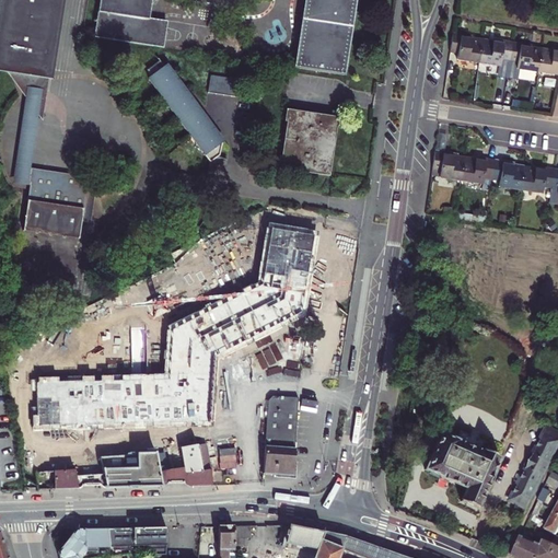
[(38,70),(46,71),(58,0),(0,0),(0,64),(3,65),(38,70)]
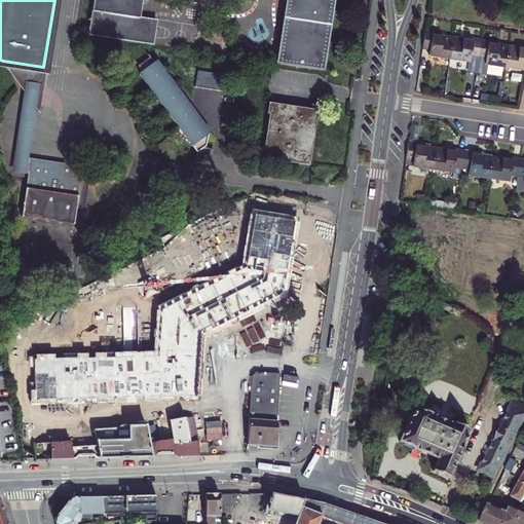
[(94,0),(87,32),(152,43),(156,19),(139,16),(141,0),(94,0)]
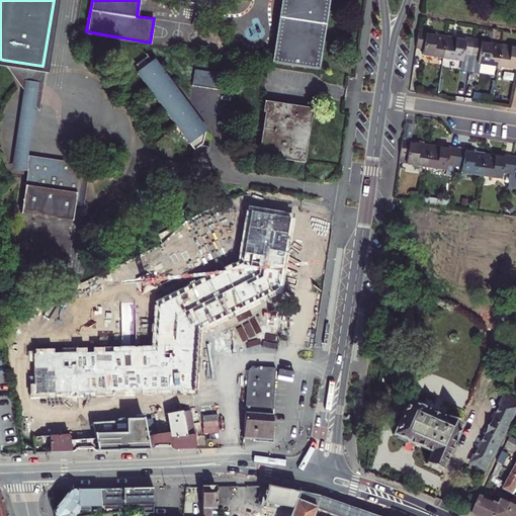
[(285,0),(274,63),(320,71),(332,0),(285,0)]
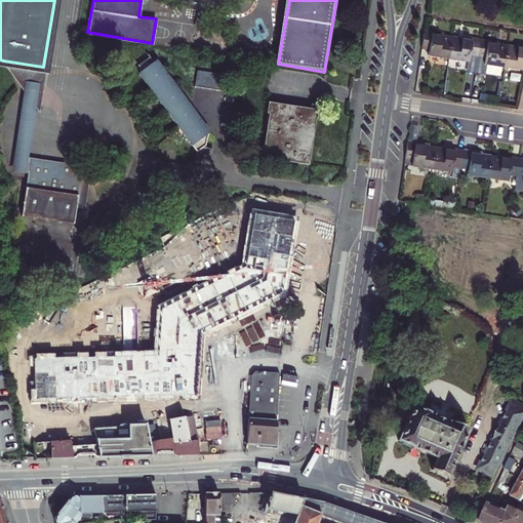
[(454,52),(457,32),(447,30),(448,27),(431,23),(428,41),(434,42),(433,48),(454,52)]
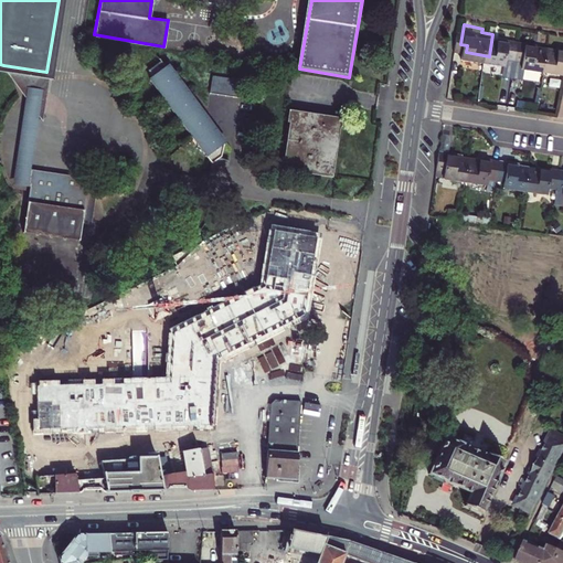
[(502,36),(492,34),(489,56),(509,61),(511,55),(520,56),(523,38),(503,33),(502,36)]
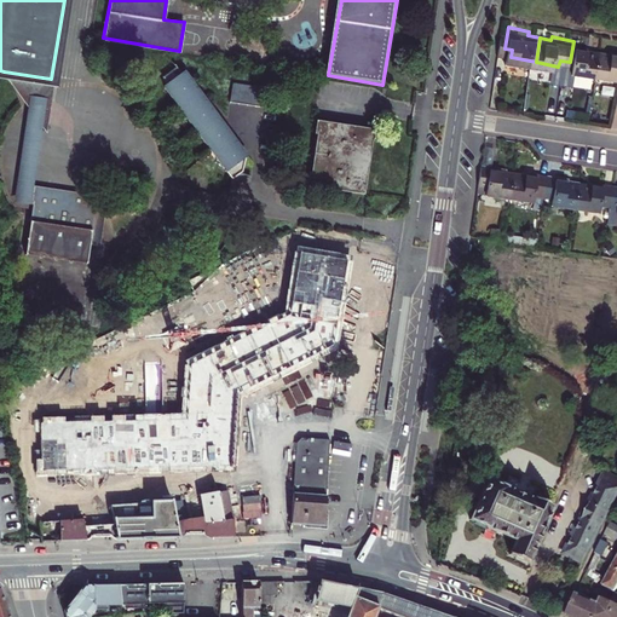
[(576,70),(601,76),(605,51),(593,48),(593,45),(574,41),(570,62),(577,64),(576,70)]
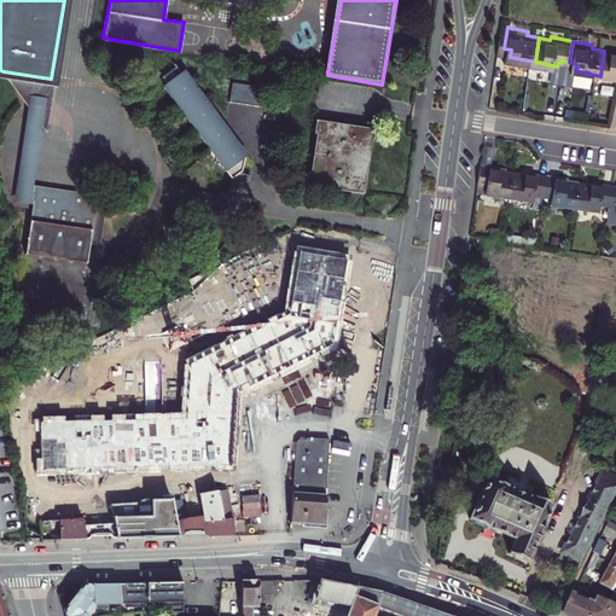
[(615,53),(604,51),(600,76),(615,79),(615,53)]
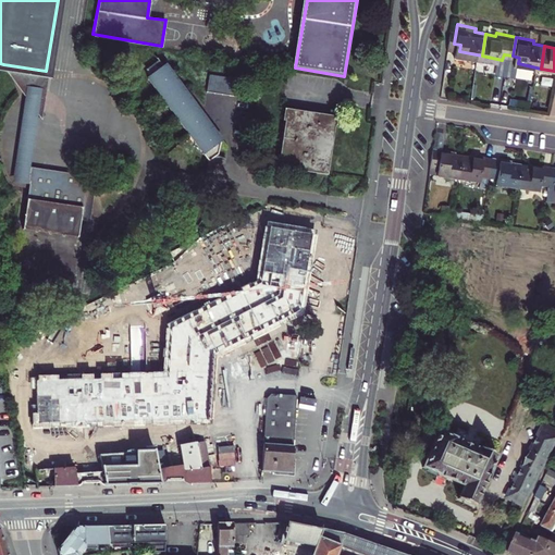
[(202,120),(206,116),(196,102),(192,106),(188,101),(193,99),(182,84),(179,87),(175,83),(179,81),(169,66),(164,70),(160,62),(148,72),(152,77),(149,81),(159,95),(161,94),(164,98),(162,99),(173,113),(175,112),(177,115),(176,118),(186,132),(188,130),(192,135),(189,136),(199,150),(201,149),(205,152),(202,153),(208,161),(218,155),(222,140),(219,143),(217,138),(220,136),(209,122),(206,124),(202,120)]
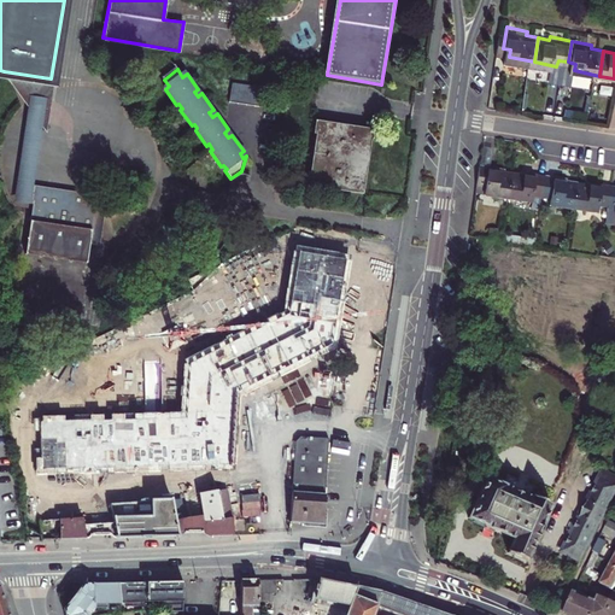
[(4,71),(25,101),(40,123),(44,128),(51,78),(42,77),(4,71)]
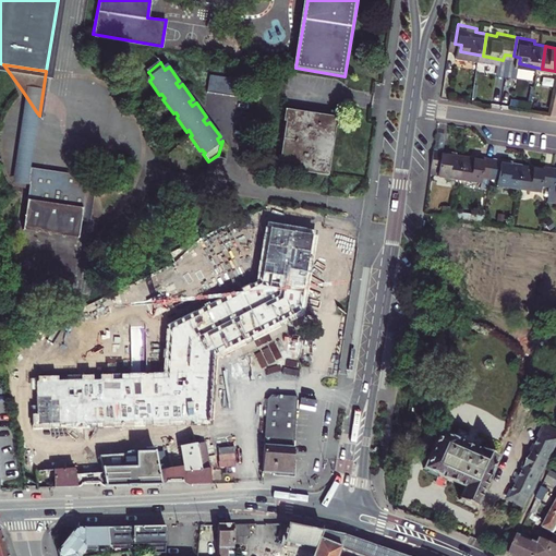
[(228,95),(236,96),(244,97),(246,80),(238,79),(230,76),(222,75),(215,74),(212,92),(219,93),(228,95)]
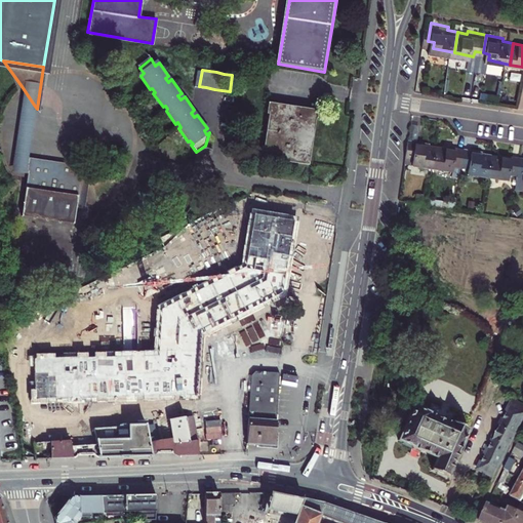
[(27,154),(34,105),(22,86),(10,168),(24,170),(26,159),(27,154)]
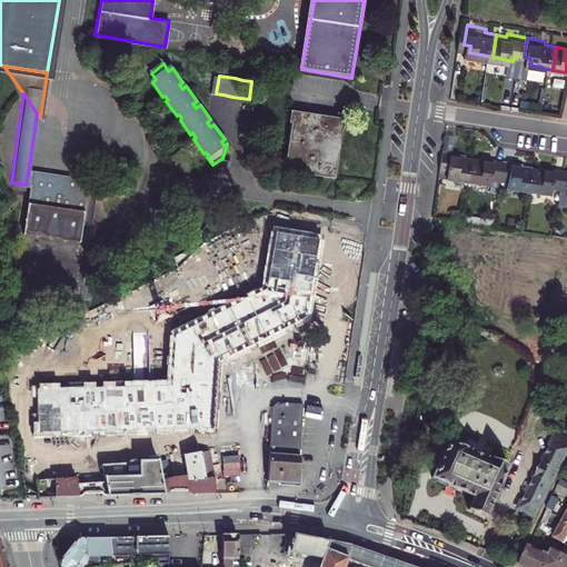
[(286,163),(284,171),(335,180),(345,121),(294,112),(292,123),(296,123),(289,163),(286,163)]
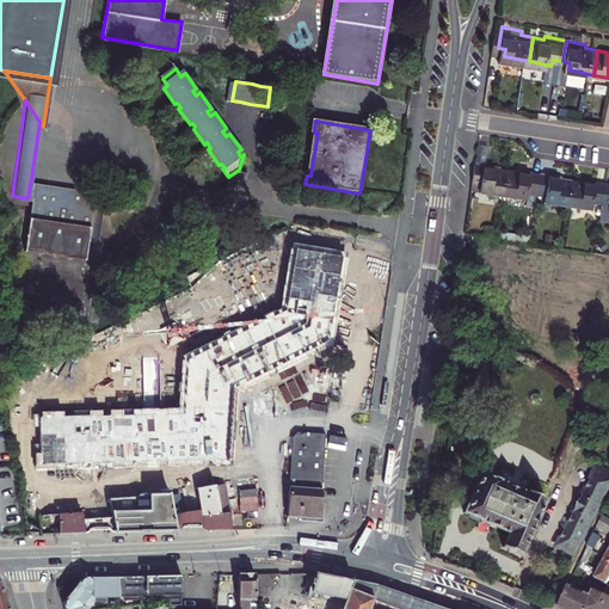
[(477,179),(511,186),(515,162),(503,159),(504,157),(481,151),(477,179)]
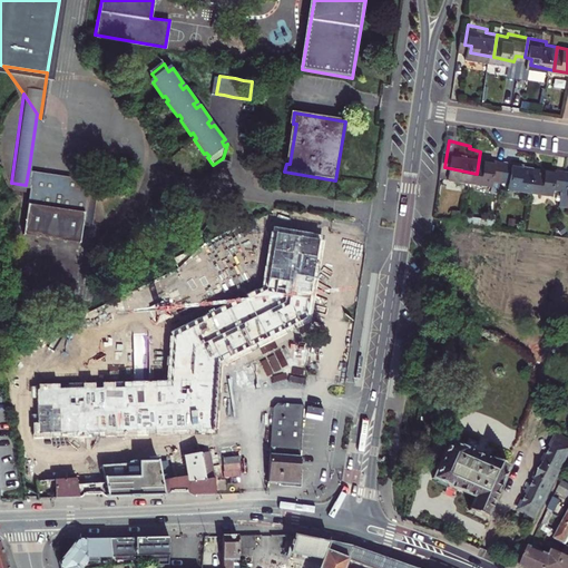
[(497,172),(507,175),(510,155),(491,150),(490,154),(480,152),(477,174),(496,178),(497,172)]
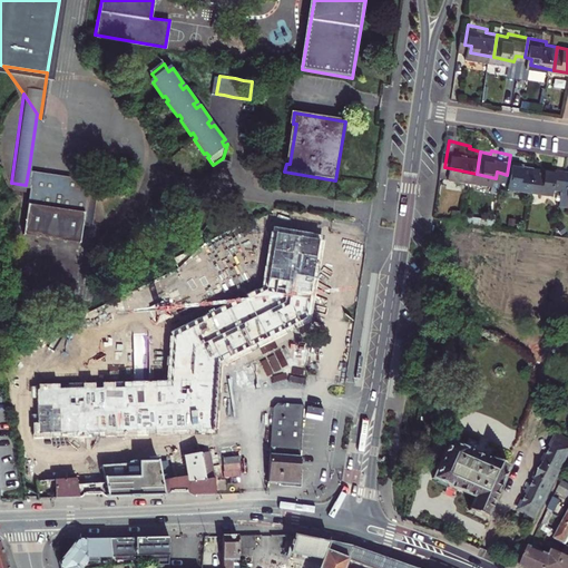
[(512,183),(536,188),(540,165),(528,163),(529,159),(510,155),(507,175),(513,176),(512,183)]
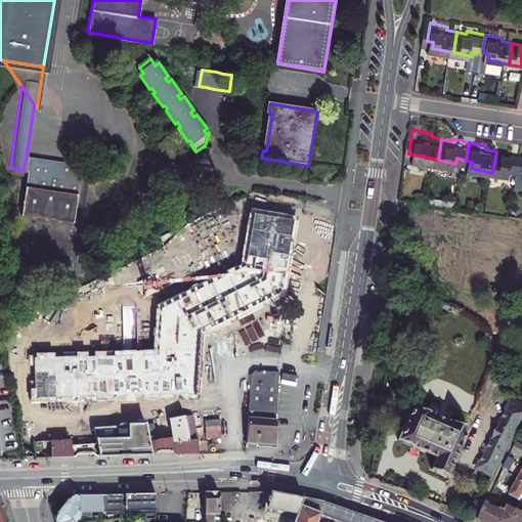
[(513,171),(521,173),(521,156),(507,151),(506,155),(496,151),(492,173),(511,177),(513,171)]
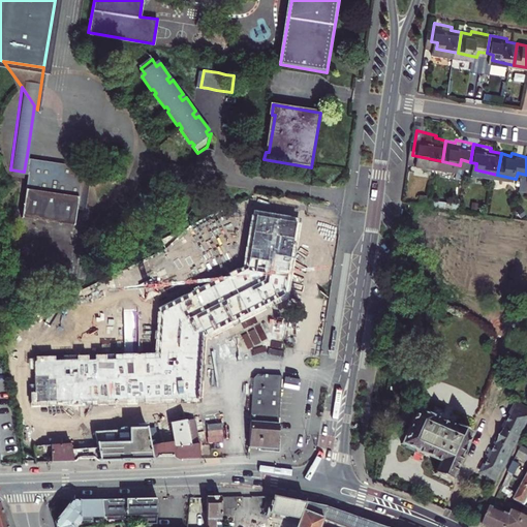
[(26,160),(29,160),(51,164),(50,172),(57,173),(58,160),(27,155),(26,160)]
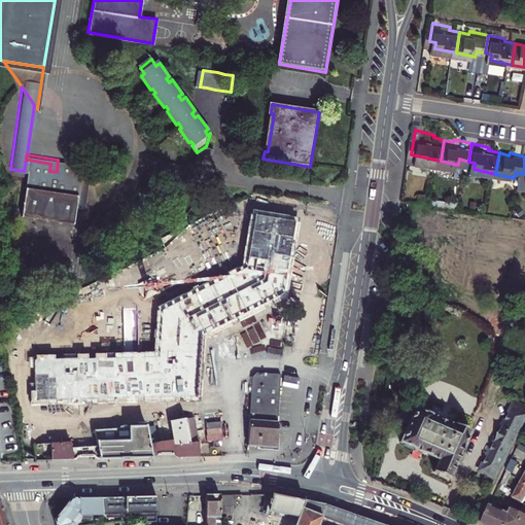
[(50,164),(29,160),(21,213),(72,221),(75,205),(81,164),(58,160),(57,172),(49,171),(50,164)]
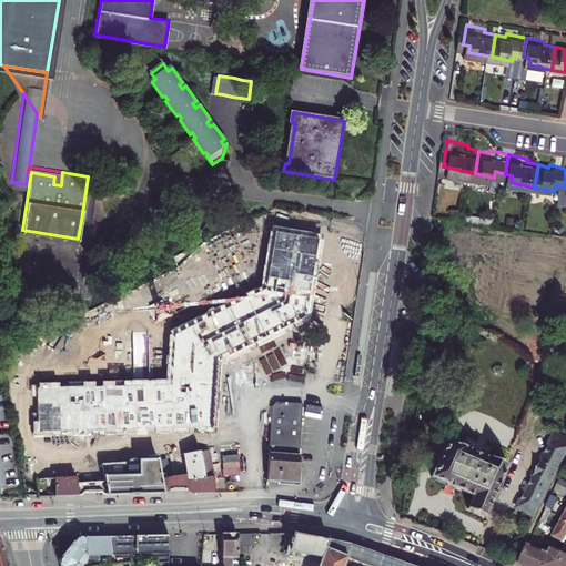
[(98,178),(88,177),(81,221),(90,223),(98,178)]
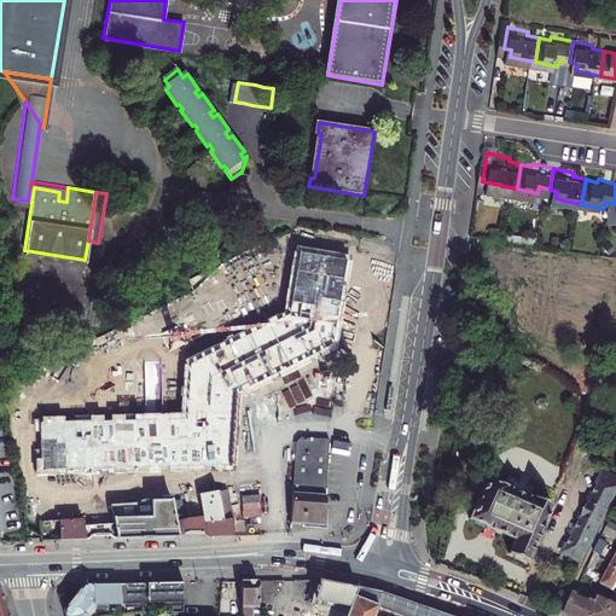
[(187,417),(42,422),(44,469),(232,463),(238,391),(333,343),(347,259),(301,251),(290,313),(192,361),(189,411),(187,417)]
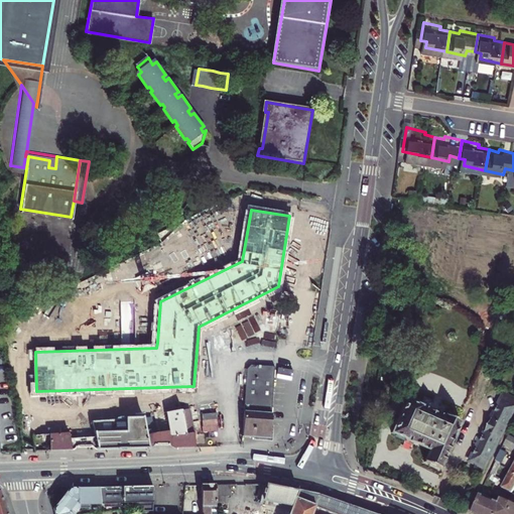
[(254,363),(249,366),(245,432),(255,433),(254,435),(271,436),(272,421),(276,364),(254,363)]
